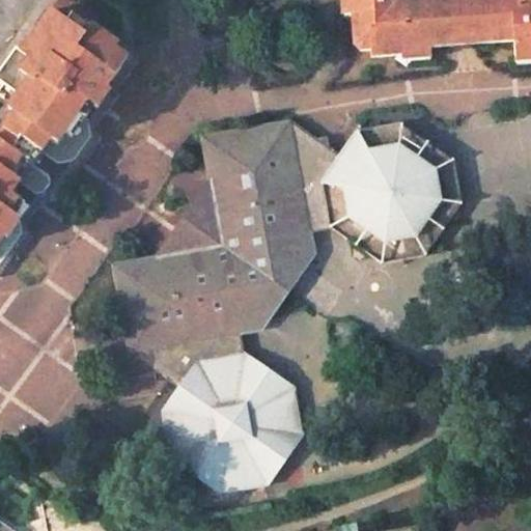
[(0,267),(24,233),(22,219),(10,211),(20,199),(12,193),(21,182),(37,194),(45,192),(51,183),(51,175),(58,165),(74,161),(91,137),(88,121),(85,118),(92,107),(96,110),(109,91),(106,89),(127,59),(114,51),(117,47),(90,27),(94,22),(99,17),(76,0),(59,0),(22,53),(16,49),(3,66),(0,71),(0,83),(18,96),(8,109),(15,113),(4,129),(0,134),(0,267)]
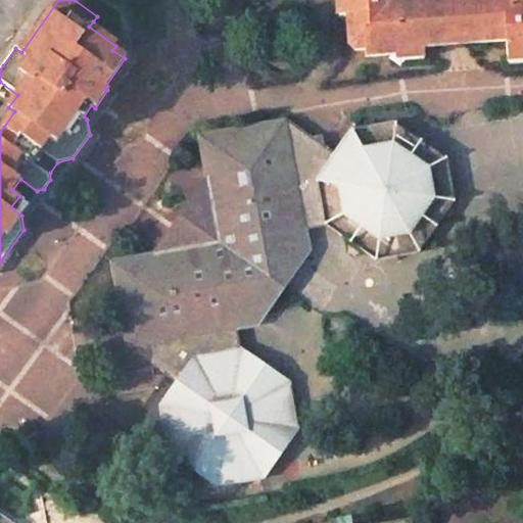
[(336,0),(338,16),(346,15),(345,0),(336,0)]
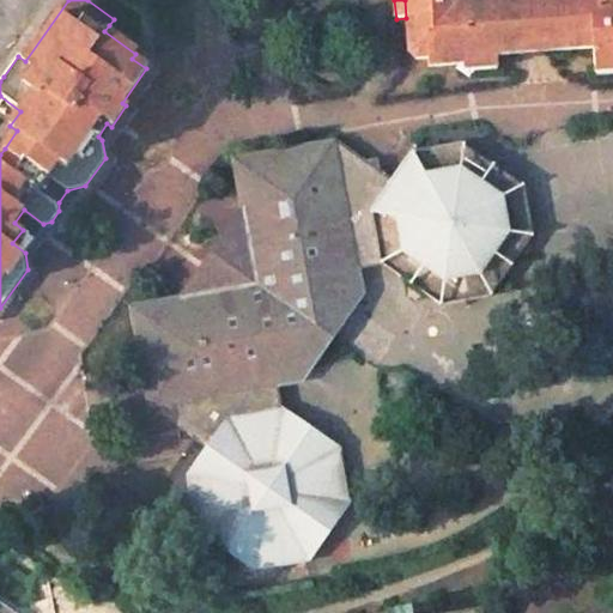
[(526,46),(563,42),(563,50),(594,49),(595,59),(612,58),(612,64),(612,0),(405,0),(406,18),(408,53),(416,59),(428,58),(428,66),(462,64),(478,64),(478,56),(496,55),(497,55),(526,53),(526,46)]
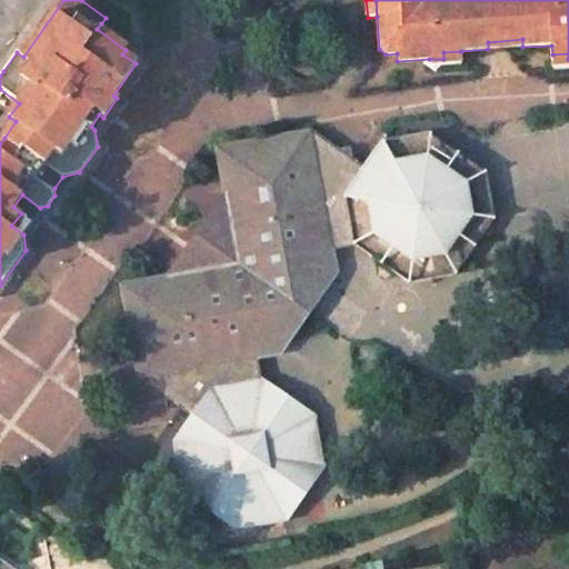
[(0,295),(3,295),(35,251),(30,235),(45,213),(61,211),(78,187),(106,148),(102,131),(125,101),(123,93),(143,66),(140,52),(101,23),(97,29),(126,50),(136,57),(136,63),(113,96),(117,98),(103,118),(95,130),(98,147),(79,172),(62,177),(55,188),(55,196),(48,206),(40,208),(23,235),(26,250),(0,286),(0,295)]
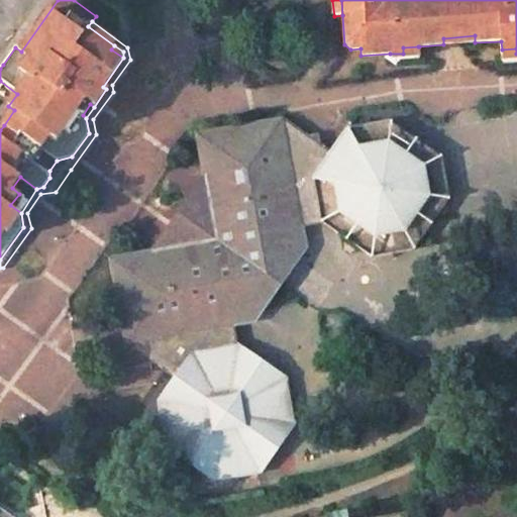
[(475,35),(443,38),(443,44),(475,42),(475,35)]
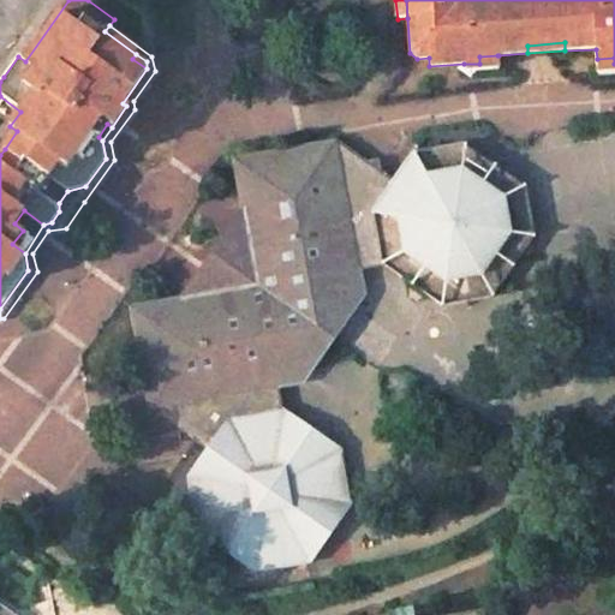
[(479,64),(464,64),(464,72),(499,70),(497,55),(479,57),(479,64)]
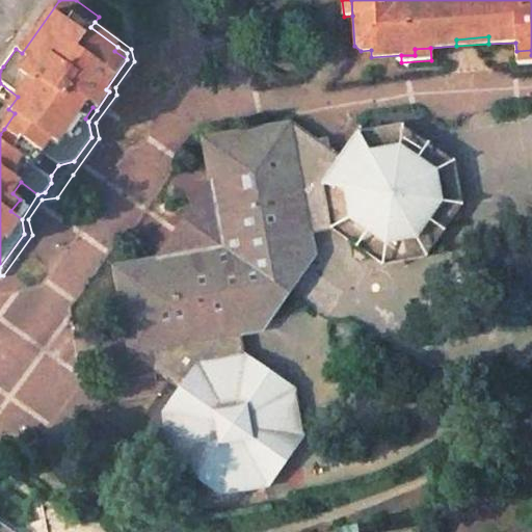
[(531,55),(531,50),(516,51),(516,63),(531,62),(531,55)]
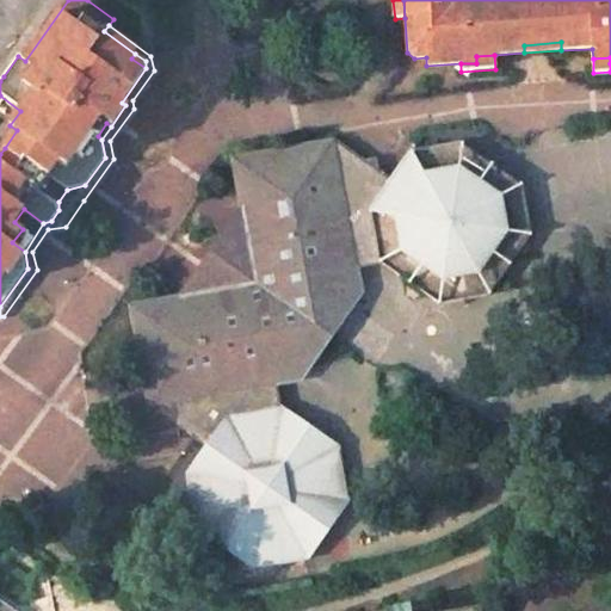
[(0,139),(0,154),(5,148),(17,130),(10,125),(20,111),(0,96),(0,81),(4,76),(0,73),(0,106),(8,113),(0,124),(0,129),(5,133),(0,139)]
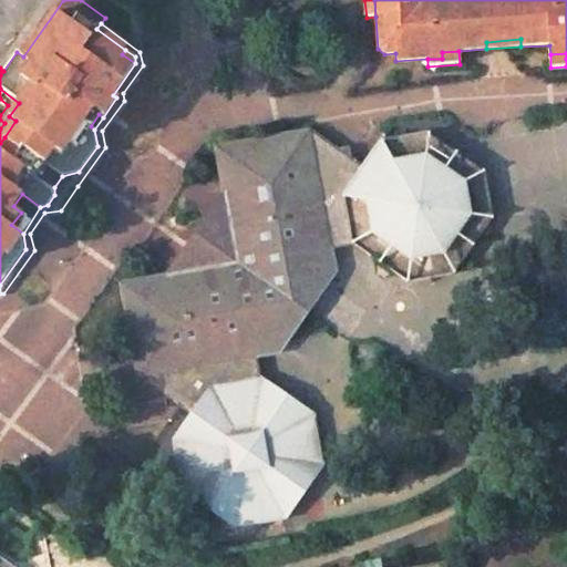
[(165,397),(178,405),(192,414),(173,441),(182,488),(208,507),(237,526),(284,518),(322,463),(315,415),(259,378),(256,356),(278,352),(336,269),(331,247),(352,244),(406,281),(454,272),(493,217),(484,169),(429,131),(381,140),(368,158),(363,166),(339,150),(309,129),(215,146),(223,193),(167,274),(120,282),(135,369),(137,377),(165,397)]
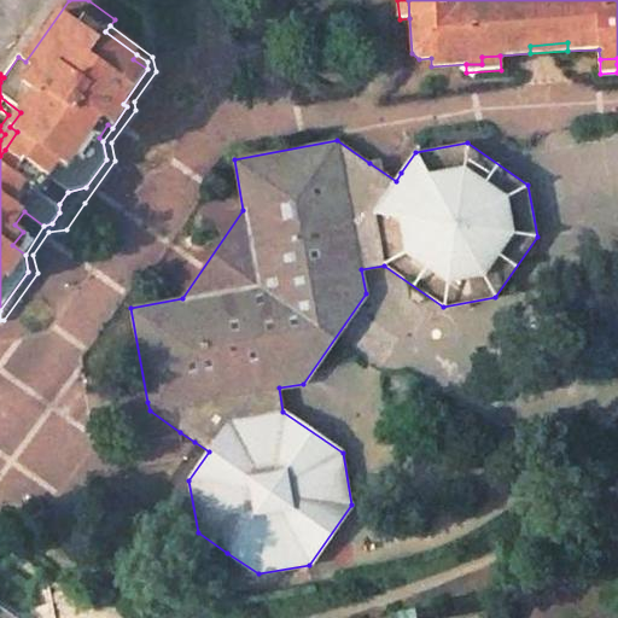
[(0,617),(17,617),(9,612),(0,605),(0,617)]
